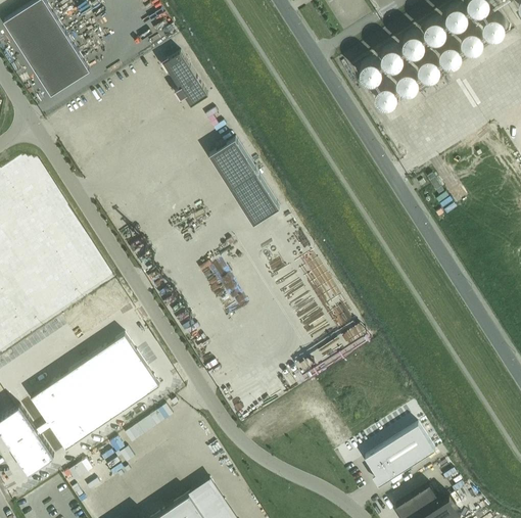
[(39,0),(2,24),(49,98),(88,74),(41,0),(39,0)]
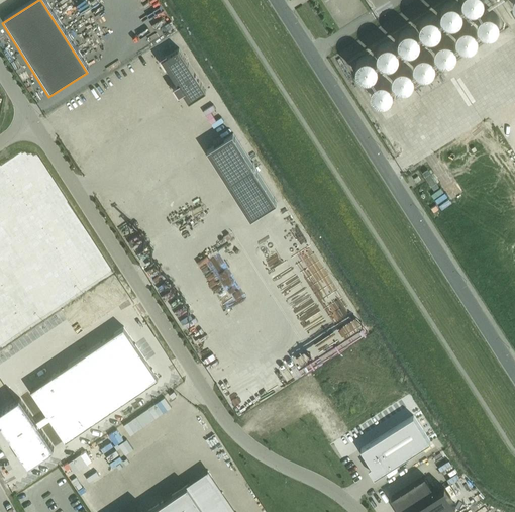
[(452,0),(431,0),(441,11),(453,1),(452,0)]
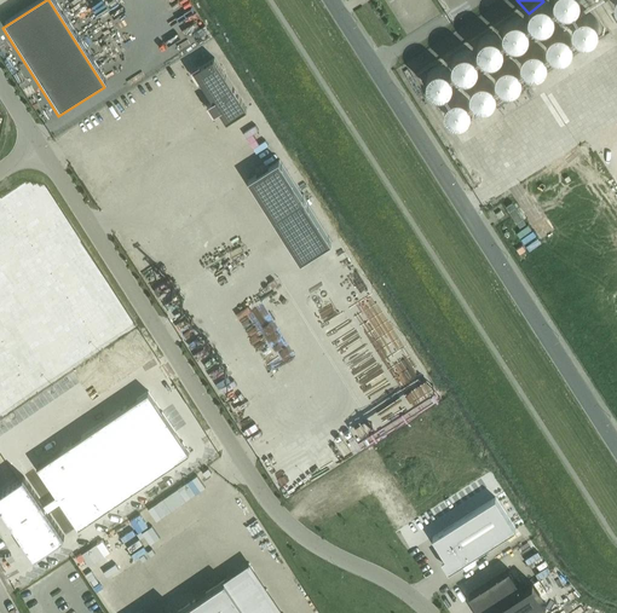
[(502,3),(491,17),(507,28),(518,13),(502,3)]
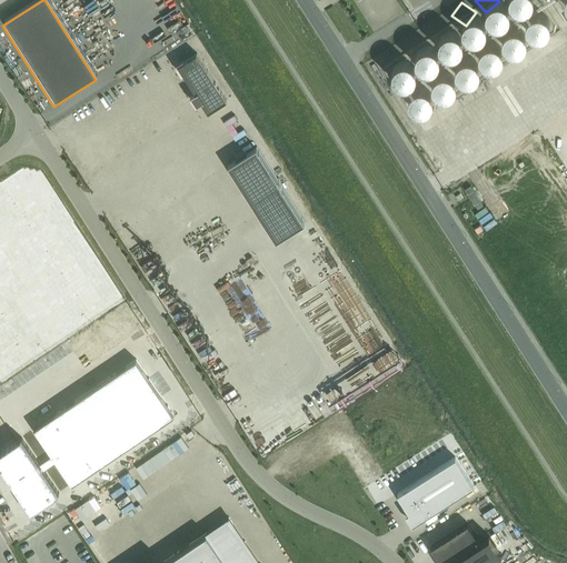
[(436,19),(429,34),(446,41),(453,26),(436,19)]
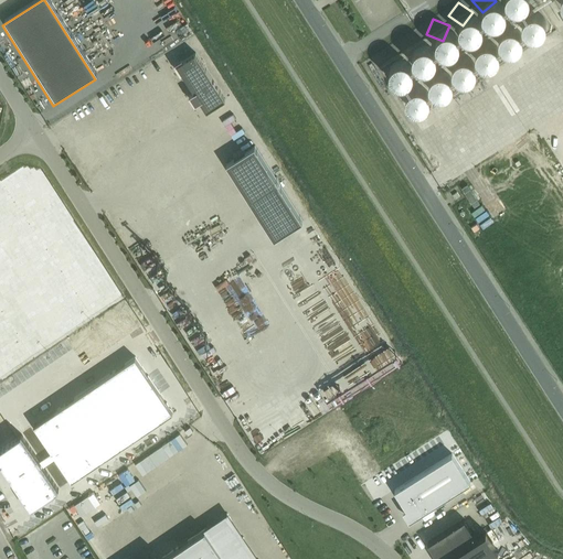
[(423,53),(425,38),(406,35),(404,51),(423,53)]
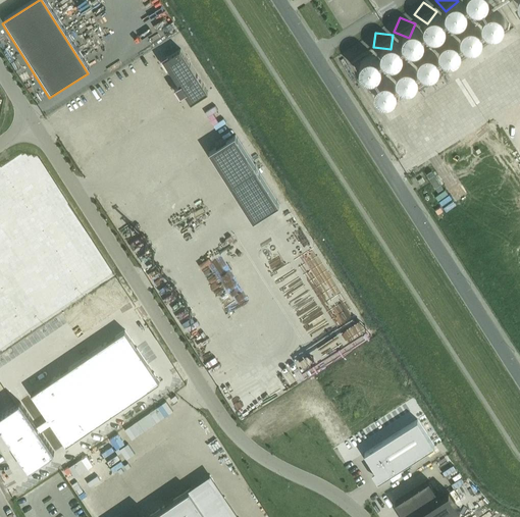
[(363,65),(373,53),(360,41),(349,54),(363,65)]
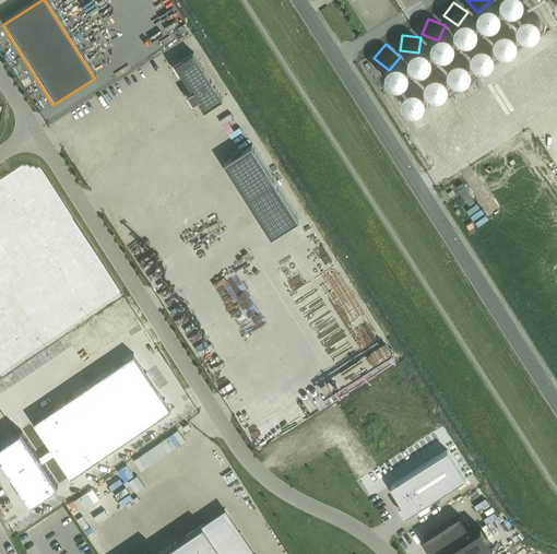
[(441,47),(441,70),(459,70),(460,48),(441,47)]
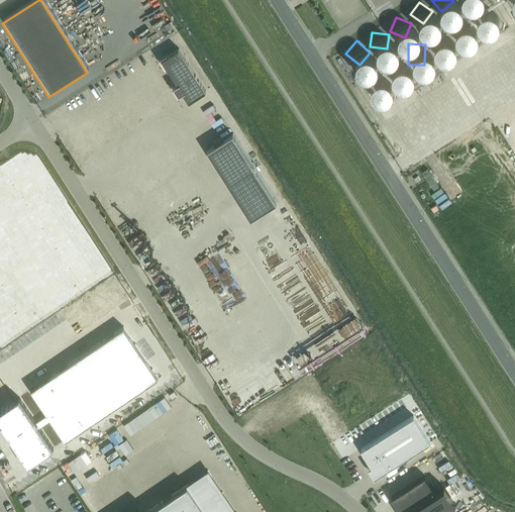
[(165,59),(157,64),(163,74),(165,73),(176,89),(171,92),(172,93),(176,99),(176,100),(176,101),(181,98),(187,107),(204,96),(177,54),(166,61),(165,59)]
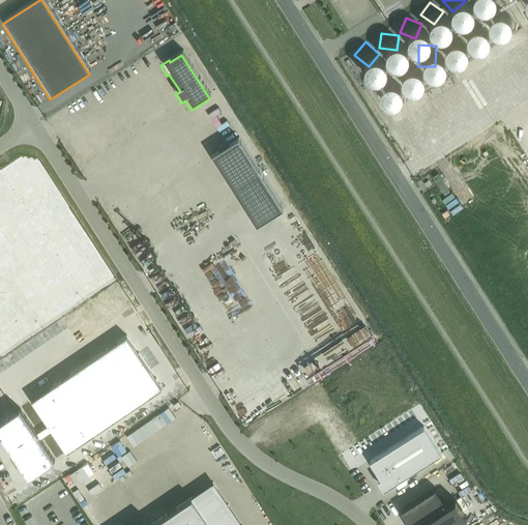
[(393,79),(413,83),(414,75),(412,74),(414,61),(398,58),(393,79)]
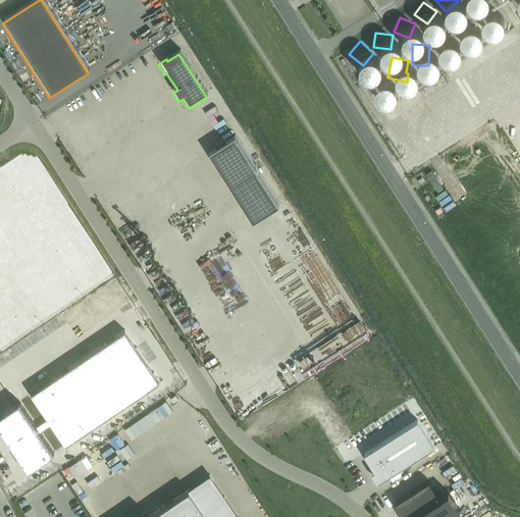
[(234,140),(207,157),(229,192),(256,175),(234,140)]
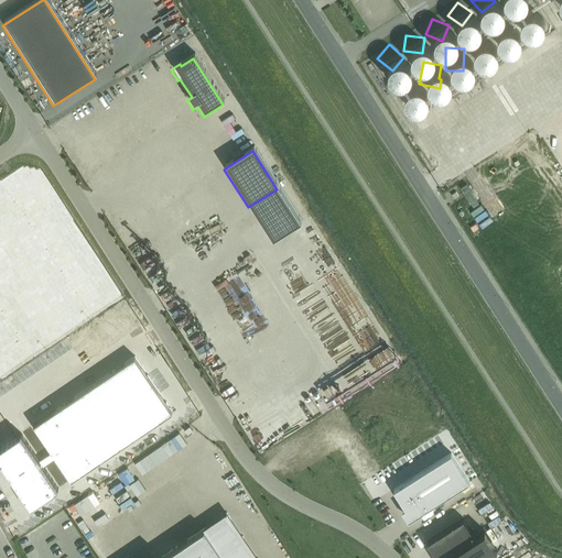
[(36,463),(19,435),(0,447),(0,467),(26,509),(54,491),(40,469),(53,460),(67,483),(170,417),(134,361),(32,427),(50,455),(36,463)]
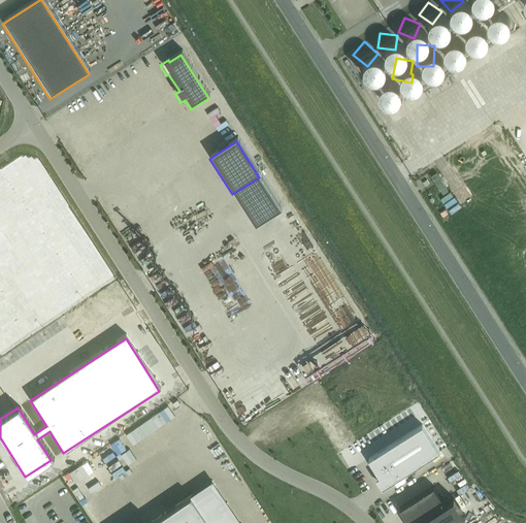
[(420,430),(366,464),(384,490),(437,456),(420,430)]
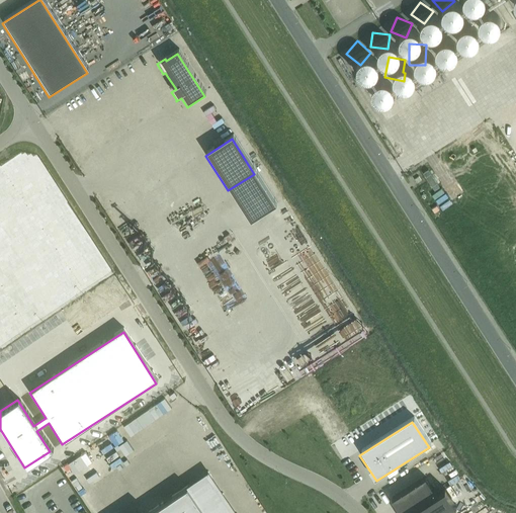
[(424,482),(390,504),(396,512),(413,512),(435,499),(424,482)]
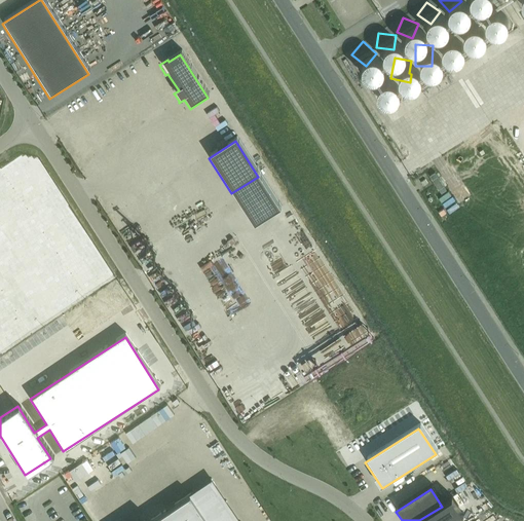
[(203,520),(188,498),(156,520),(203,520)]
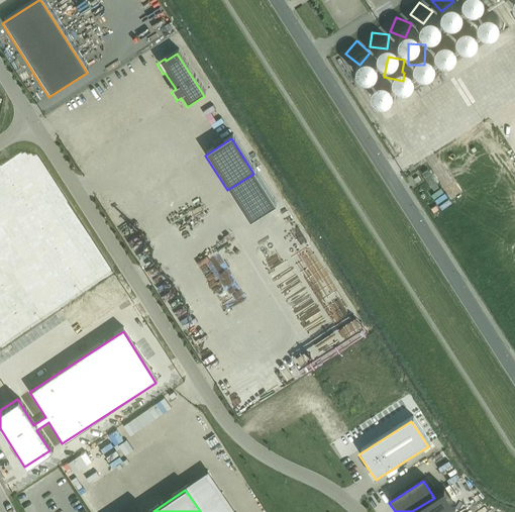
[(434,498),(412,511),(449,511),(453,509),(442,492),(434,498)]
